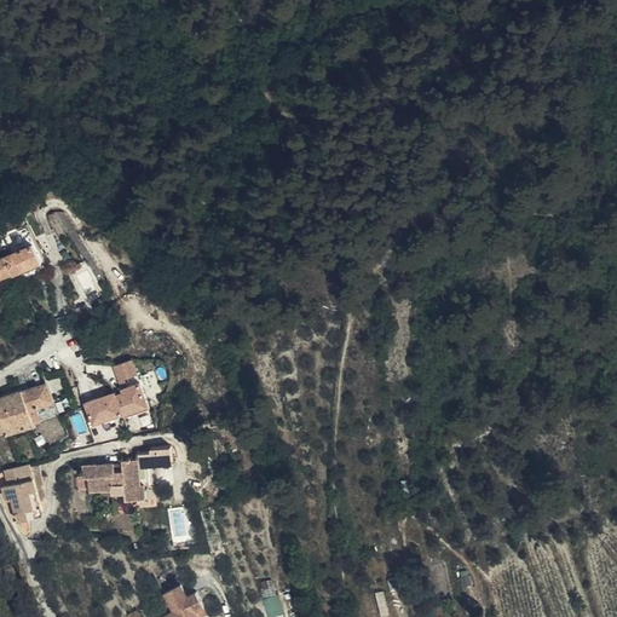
[(12,281),(13,284),(46,270),(26,226),(0,237),(0,254),(1,258),(10,276),(12,281)]
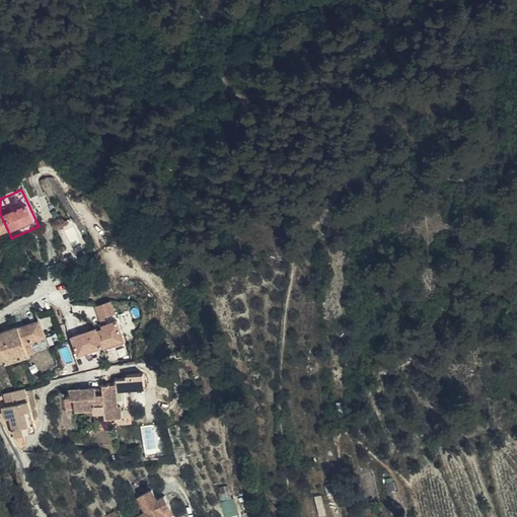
[(0,233),(8,231),(1,216),(0,216),(0,233)]
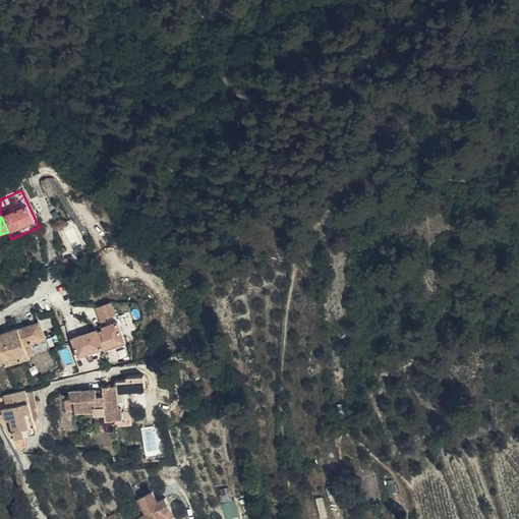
[(61,261),(65,272),(75,269),(70,257),(61,261)]
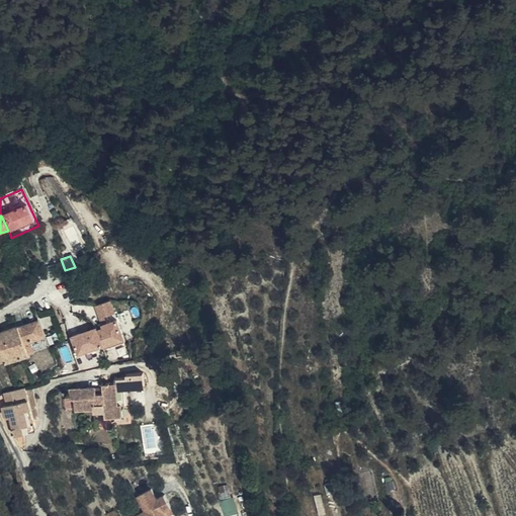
[(75,267),(65,270),(69,280),(78,276),(75,267)]
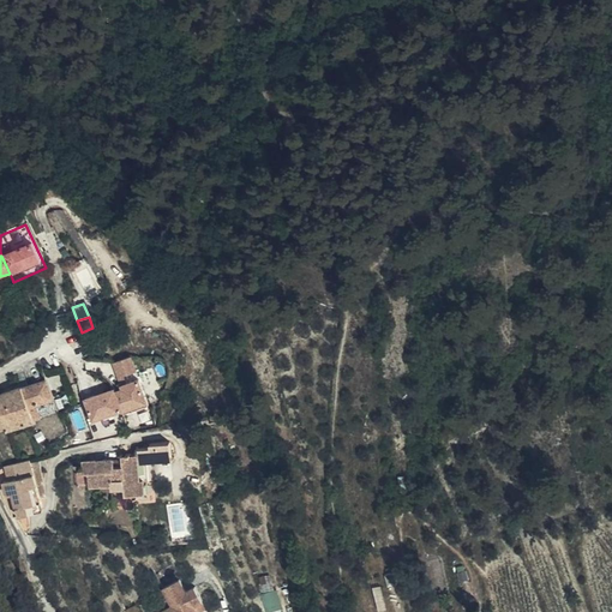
[(118,385),(137,378),(131,357),(111,363),(118,385)]
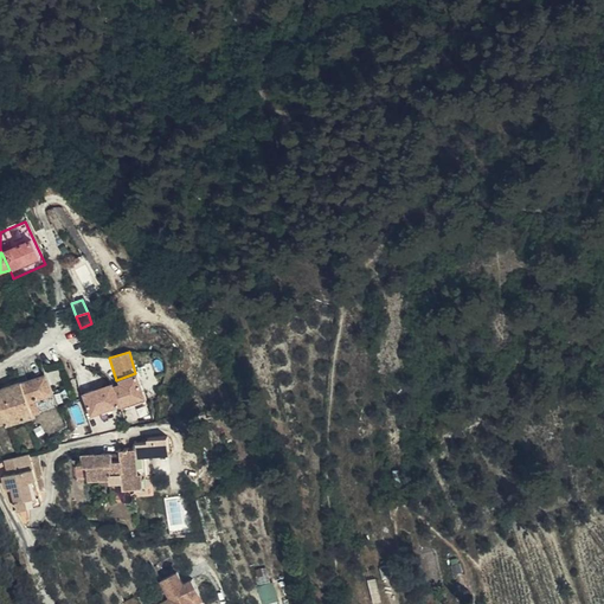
[(139,377),(81,392),(87,417),(145,402),(139,377)]
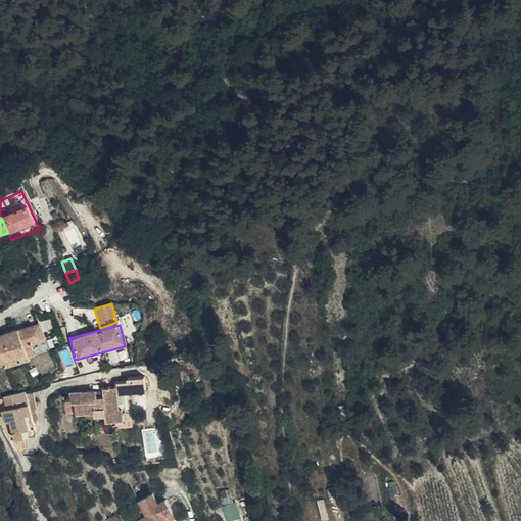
[(15,333),(0,338),(0,341),(1,345),(0,345),(0,372),(4,371),(19,366),(24,365),(20,352),(42,346),(37,329),(17,335),(15,333)]
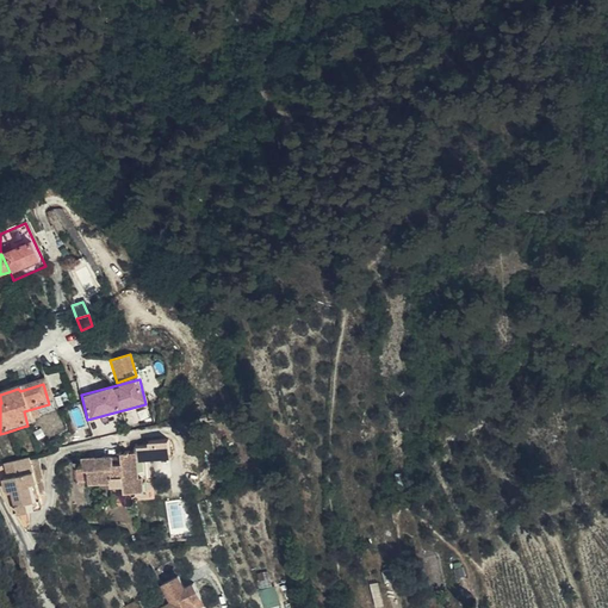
[(54,420),(49,404),(24,411),(28,426),(54,420)]
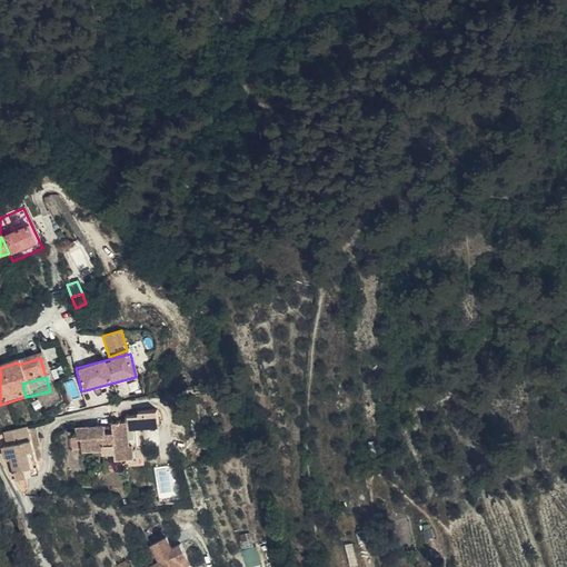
[(100,451),(101,455),(112,455),(113,463),(132,459),(131,447),(128,447),(125,424),(111,425),(110,427),(103,428),(103,427),(72,429),(73,441),(79,441),(80,454),(100,451)]
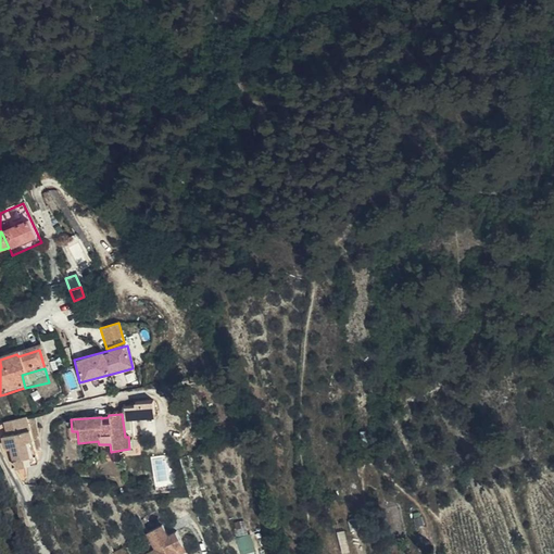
[(37,463),(24,416),(17,418),(5,422),(9,435),(4,436),(0,437),(2,447),(3,448),(4,448),(4,449),(5,449),(7,449),(8,449),(9,449),(15,469),(37,463)]
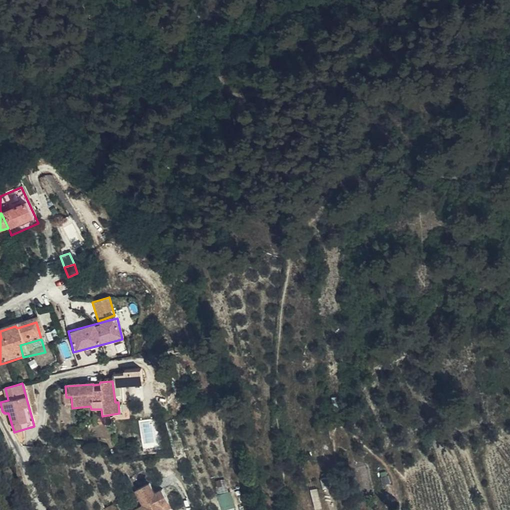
[(101,409),(91,409),(91,422),(102,422),(102,416),(101,409)]
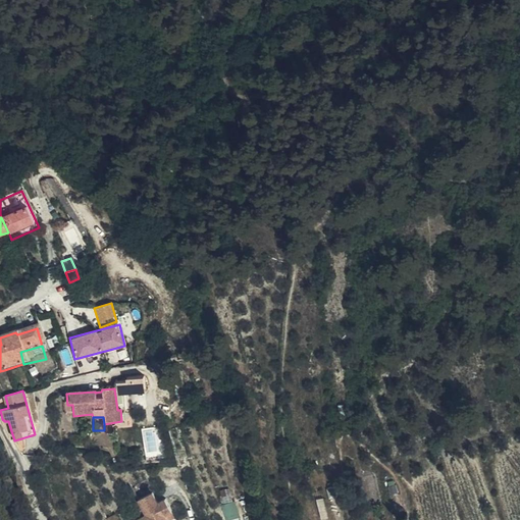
[(143,492),(152,488),(147,480),(139,484),(143,492)]
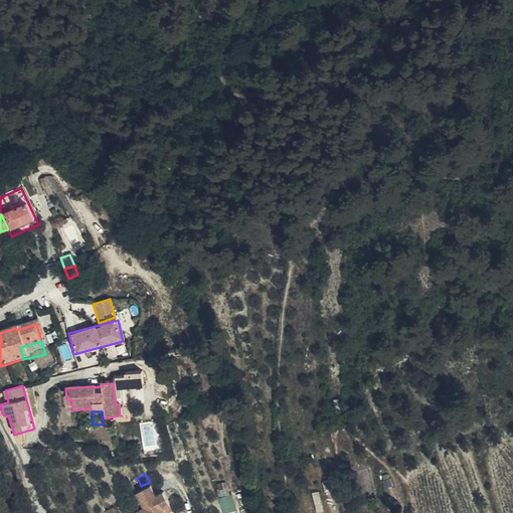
[(161,512),(161,511),(168,507),(161,494),(154,498),(148,488),(135,495),(142,509),(135,512),(161,512)]
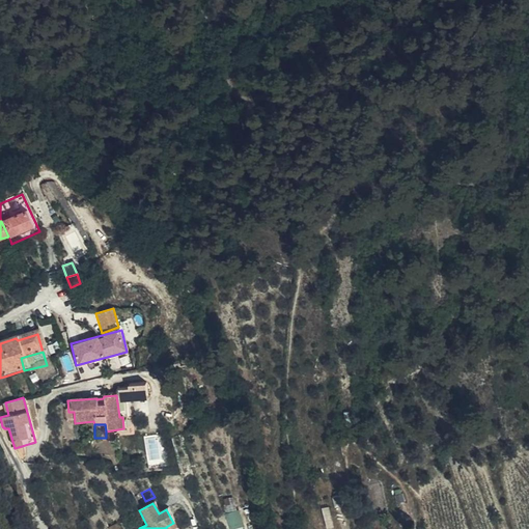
[(242,528),(238,510),(223,514),(226,528),(242,528)]
